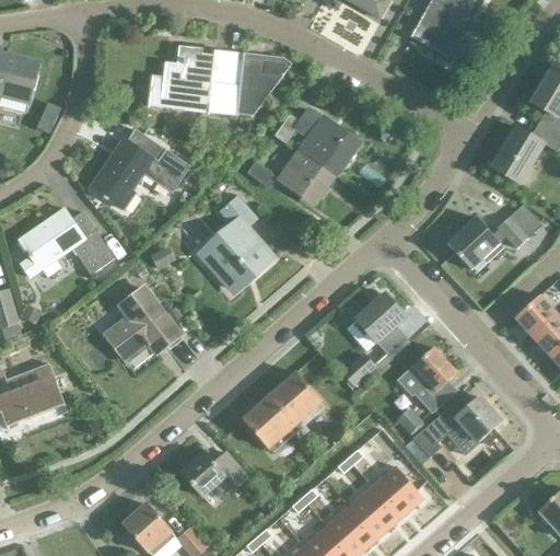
[(351,0),(378,15),(388,0),(351,0)]
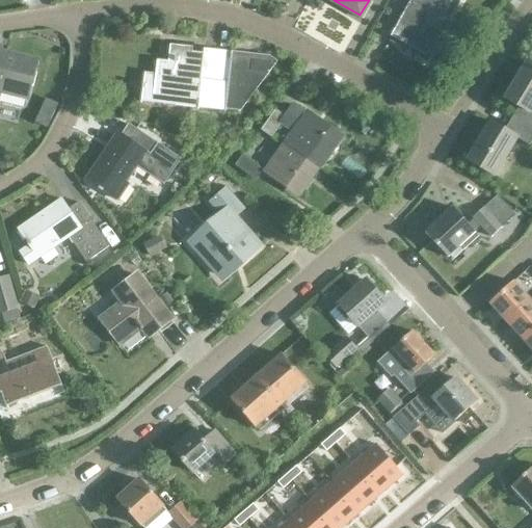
[(428,52),(456,0),(409,0),(392,32),(428,52)]
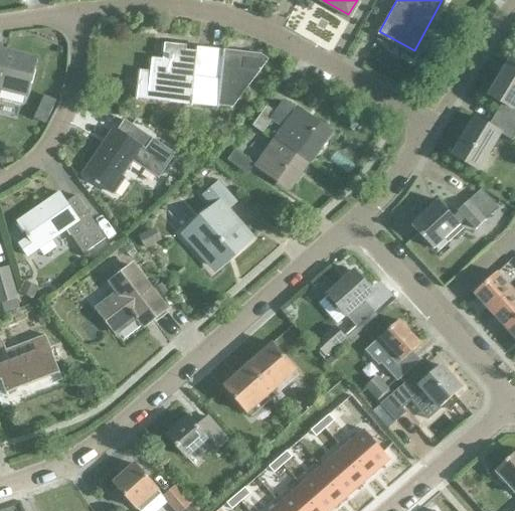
[(138,67),(135,97),(136,97),(169,101),(170,93),(191,96),(190,103),(217,106),(218,104),(230,105),(229,106),(231,107),(269,57),(262,52),(224,47),(203,45),(196,44),(196,49),(176,47),(176,45),(177,42),(170,41),(170,45),(168,57),(151,55),(149,69),(139,68),(140,67),(138,67)]
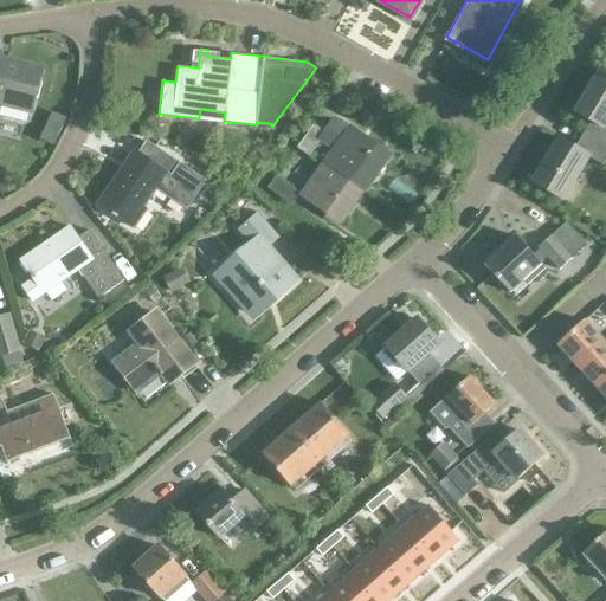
[(0,99),(30,108),(39,68),(0,58),(0,99)]
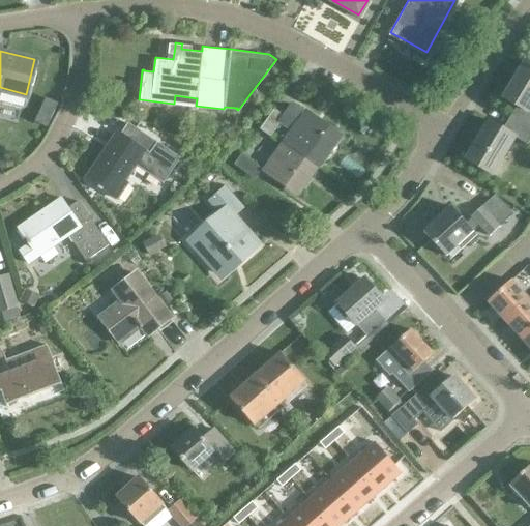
[(510,115),(529,126),(529,110),(529,109),(529,64),(525,61),(504,96),(517,104),(510,115)]
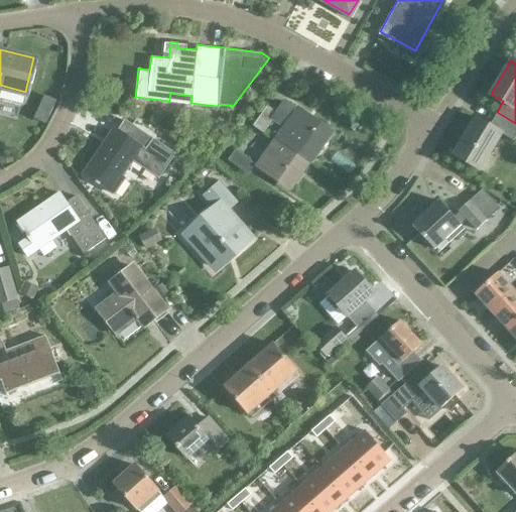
[(292,145),(310,158),(327,136),(314,128),(319,121),(297,106),(295,109),(283,100),(275,111),(266,105),(253,123),(263,130),(273,115),(285,124),(283,126),(298,136),(292,145)]
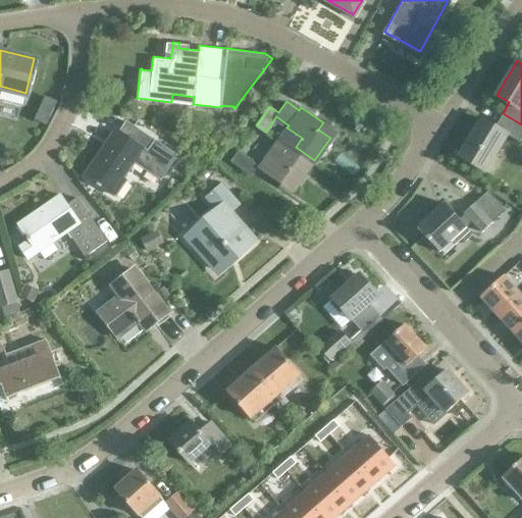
[(521,135),(521,124),(503,113),(496,124),(482,116),(459,155),(483,170),(506,134),(519,141),(521,135)]
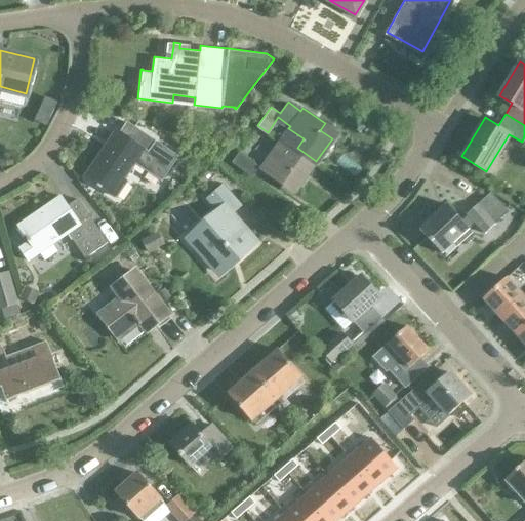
[(160,179),(176,154),(126,120),(119,130),(116,128),(85,174),(115,194),(125,179),(123,177),(133,161),(160,179)]
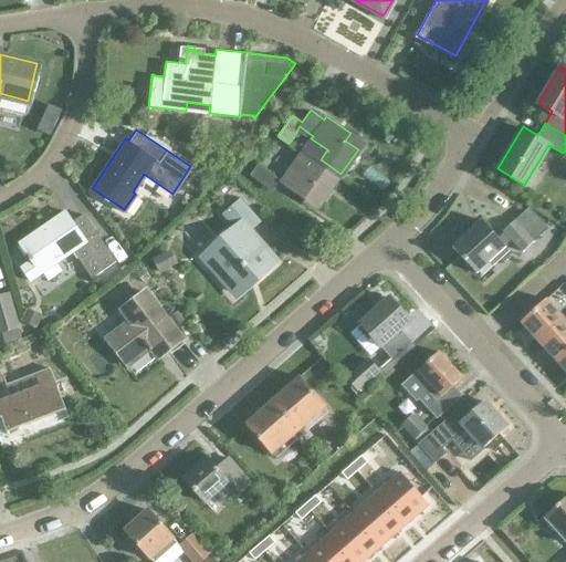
[(327,149),(311,138),(282,180),(310,200),(320,186),(326,191),(338,175),(339,176),(341,175),(341,174),(321,159),(327,149)]
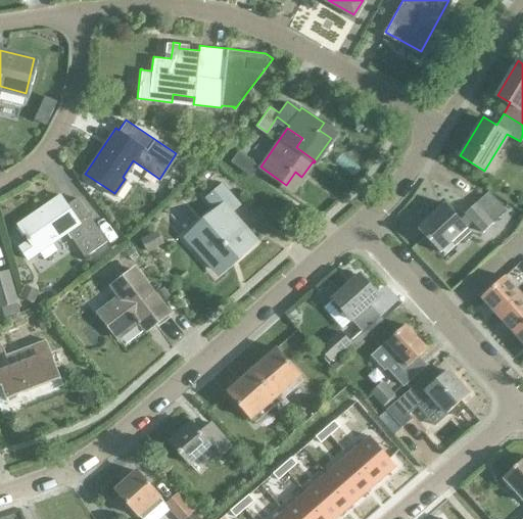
[(186,131),(185,141),(193,142),(194,132),(186,131)]
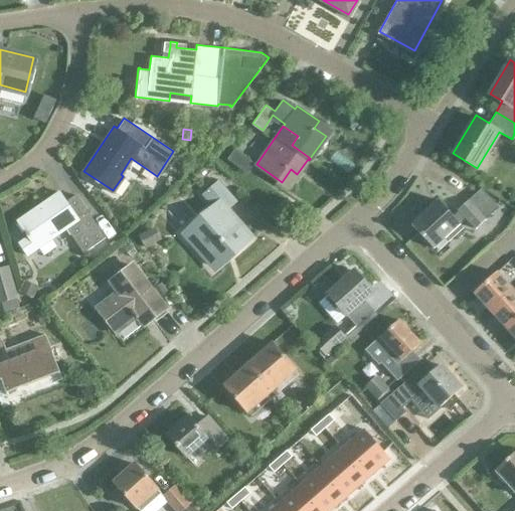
[(246,171),(253,162),(233,148),(226,158),(246,171)]
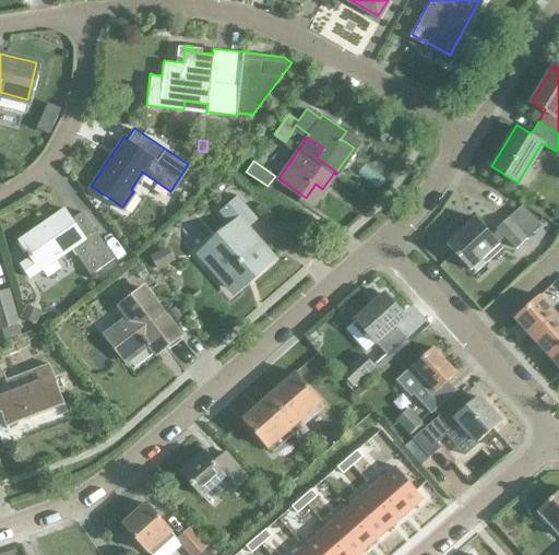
[(11,163),(0,165),(0,178),(14,175),(11,163)]
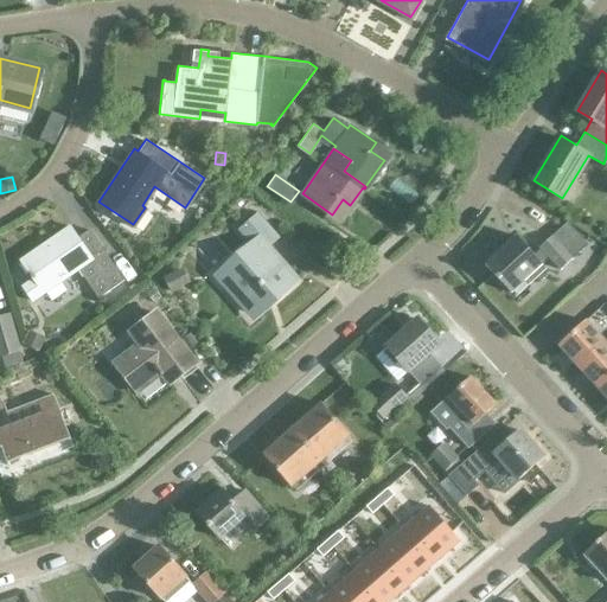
[(279,293),(295,279),(267,245),(279,235),(256,210),(237,228),(250,242),(229,262),(238,273),(228,283),(253,312),(276,289),(279,293)]
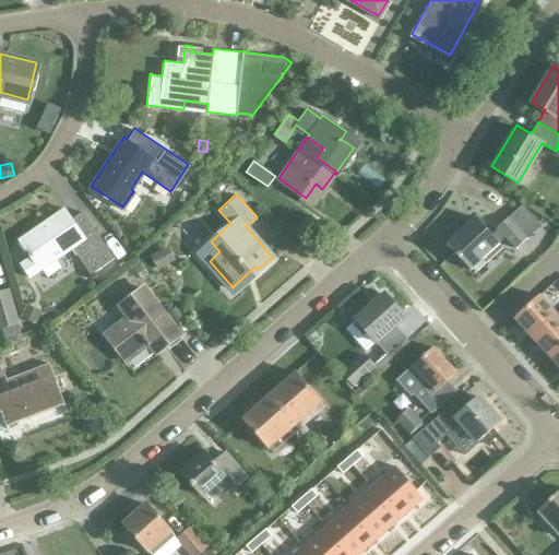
[(447,241),(471,268),(507,236),(515,247),(540,223),(523,202),(497,225),(498,228),(491,234),(475,215),(447,241)]
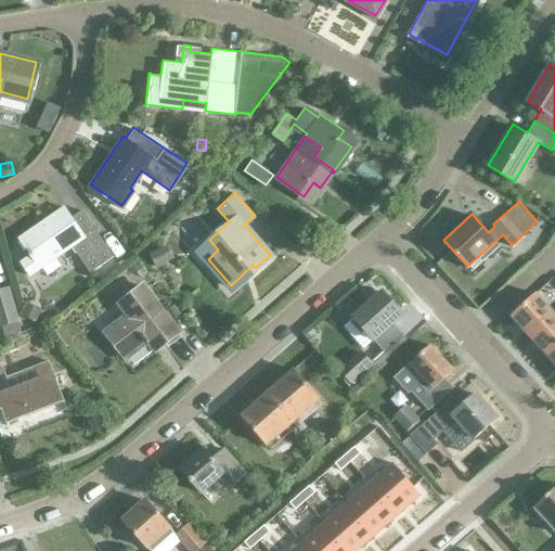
[(29,273),(71,245),(89,271),(113,254),(81,208),(71,216),(63,205),(18,236),(30,254),(21,260),(29,273)]
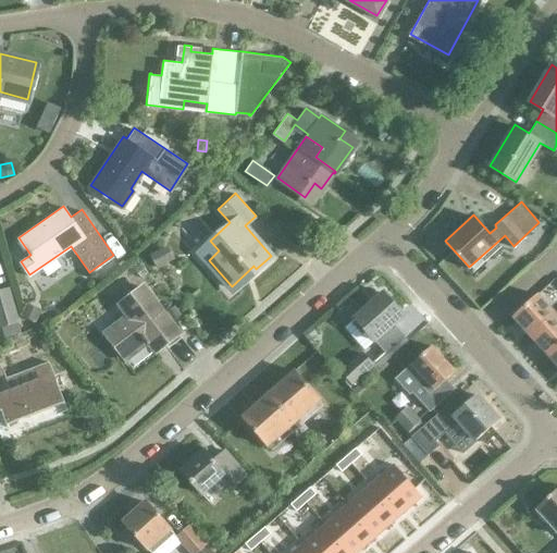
[(545,223),(537,232),(547,241),(555,232),(545,223)]
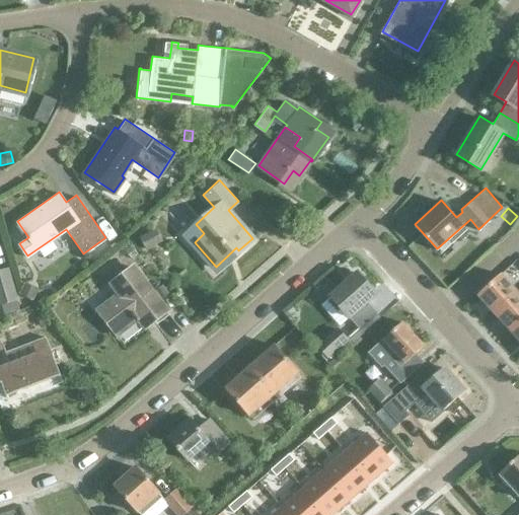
[(155,229),(138,237),(144,249),(161,241),(155,229)]
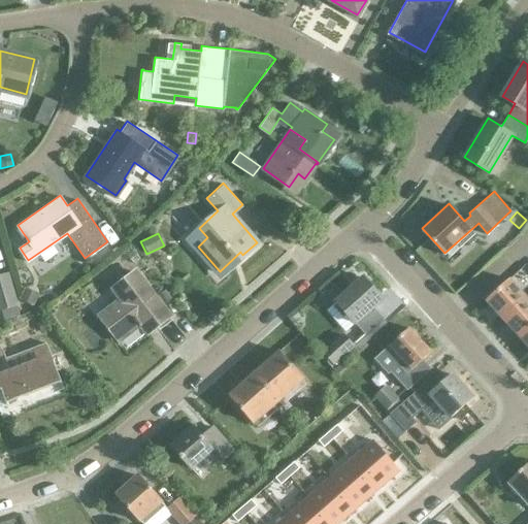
[(154,327),(168,316),(134,271),(112,288),(121,298),(99,315),(118,339),(137,325),(138,327),(141,325),(138,321),(145,316),(154,327)]
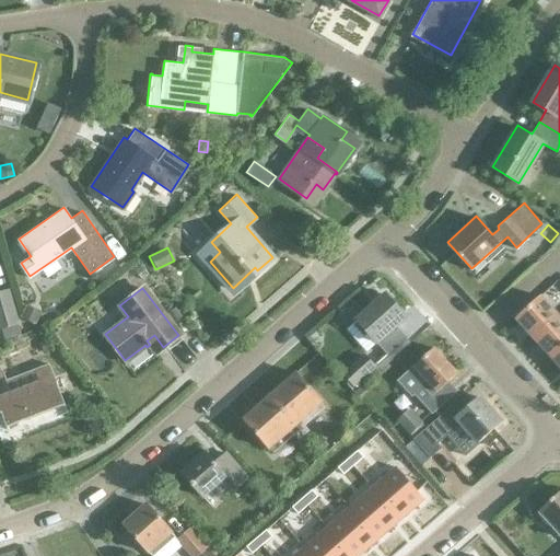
[(0,322),(1,325),(15,321),(6,289),(0,290),(0,322)]
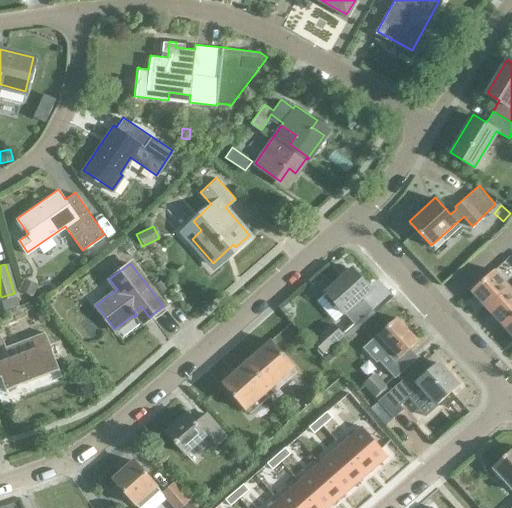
[(354,322),(372,306),(362,295),(371,287),(352,267),(326,291),(354,322)]
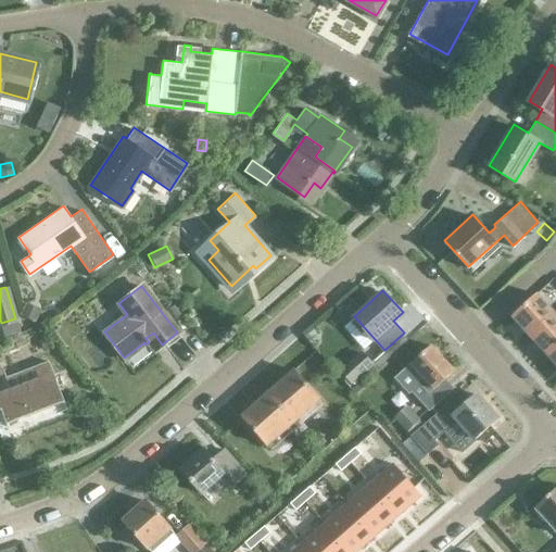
[(530,335),(554,312),(535,292),(512,314),(530,335)]
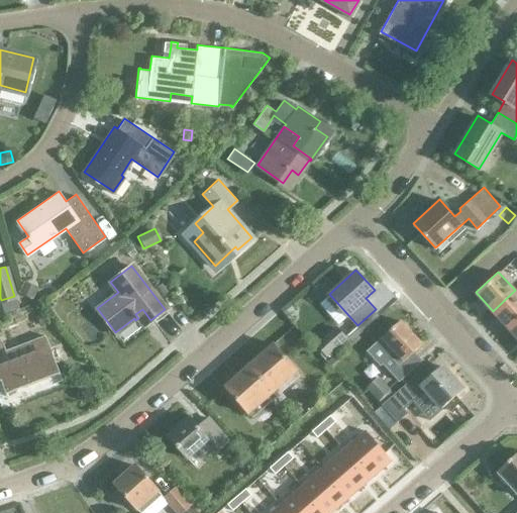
[(24,282),(19,294),(32,300),(37,288),(24,282)]
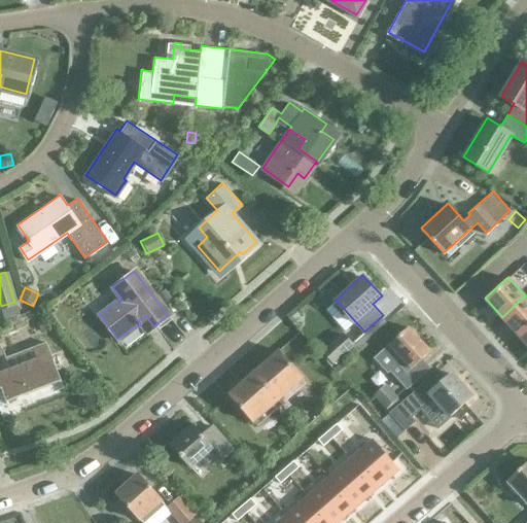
[(526,327),(526,298),(525,295),(502,317),(519,335),(526,327)]
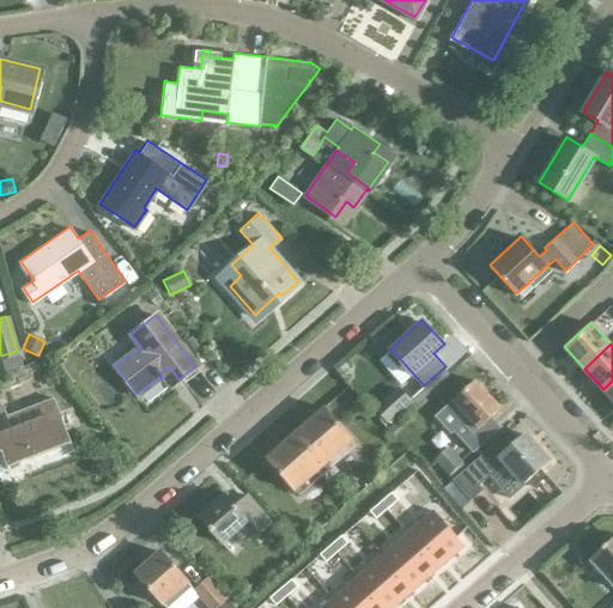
[(17,351),(1,356),(5,369),(22,364),(17,351)]
